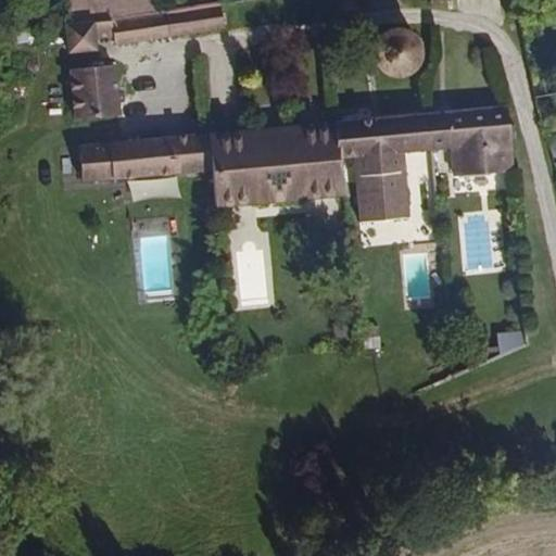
[(155,14),(153,0),(63,0),(66,28),(96,23),(112,21),(155,14)]
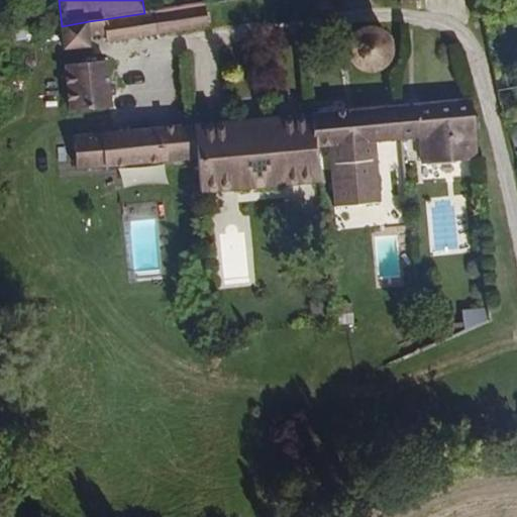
[(208,27),(205,5),(154,12),(158,34),(208,27)]
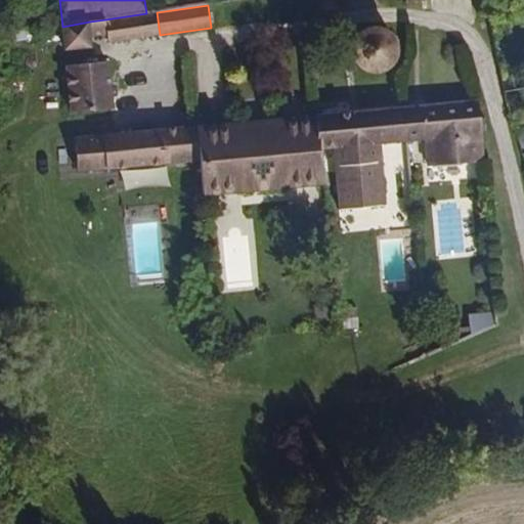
[(160,35),(157,12),(146,13),(105,19),(106,30),(106,42),(160,35)]
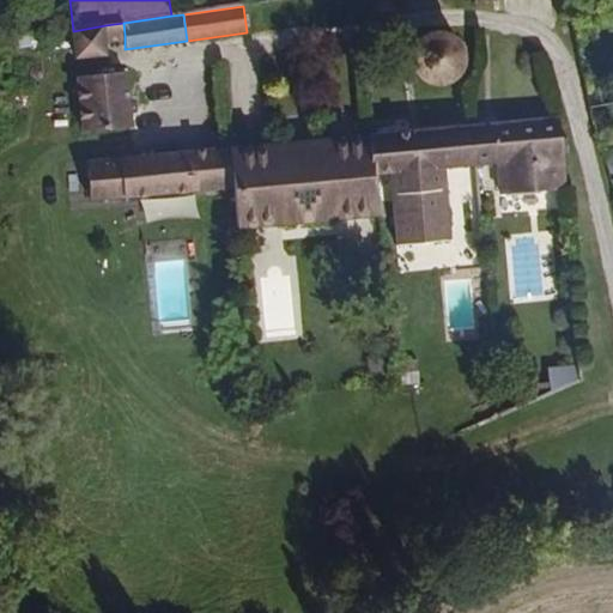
[(77,59),(108,56),(107,46),(105,25),(73,31),(73,36),(76,49),(77,59)]
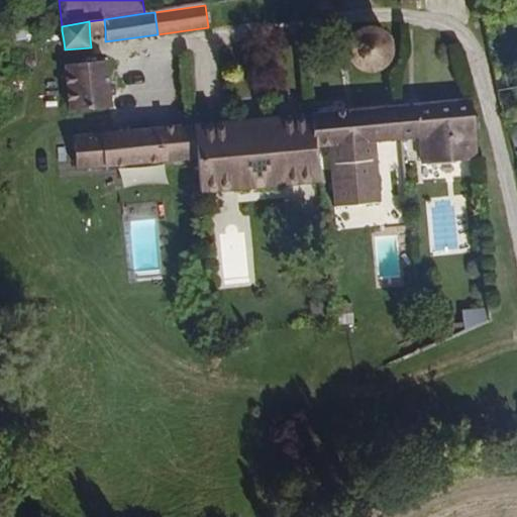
[(393,50),(394,44),(393,38),(389,33),(385,29),(379,27),(373,27),(367,29),(362,32),(357,37),(356,43),(356,49),(359,56),(364,61),(369,64),(375,65),(381,64),(387,61),(391,57),(393,50)]
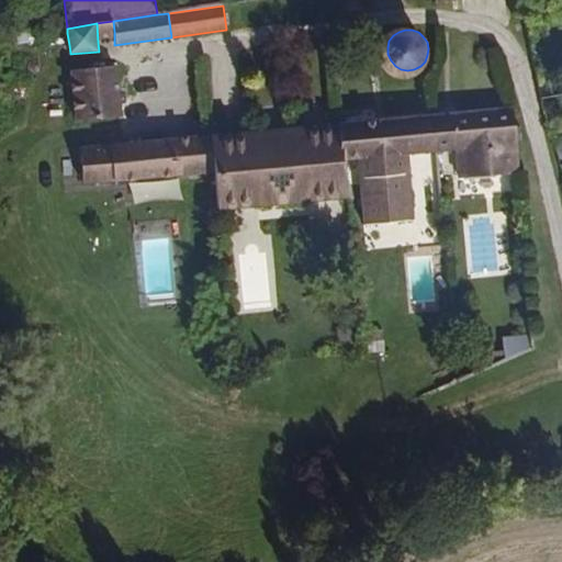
[(122,117),(117,67),(72,70),(76,121),(122,117)]
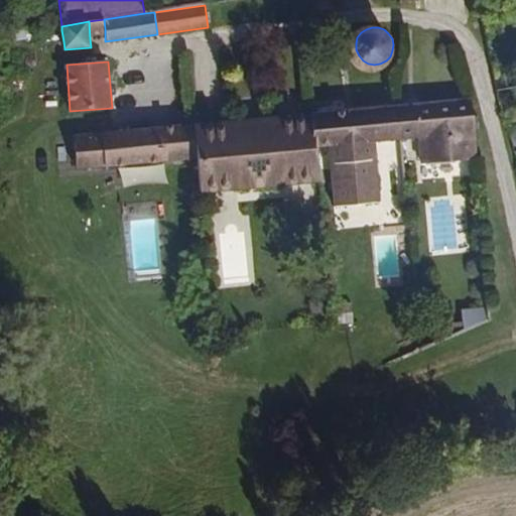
[(472,165),(467,99),(409,104),(411,139),(414,170),(432,168),(447,167),(472,165)]
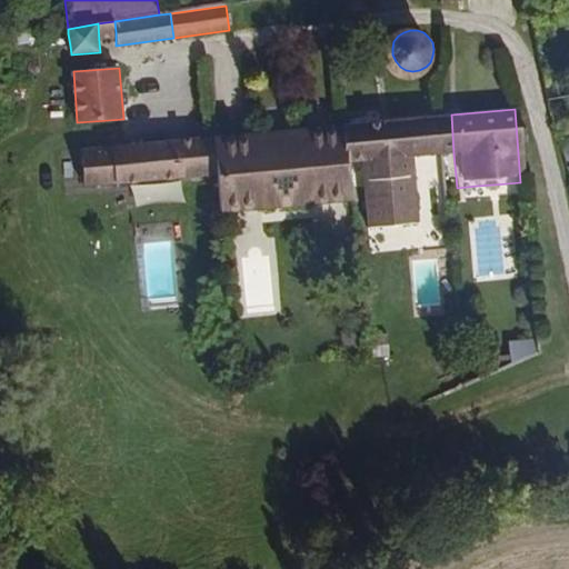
[(453,153),(451,115),(440,116),(429,117),(432,155),(440,155),(453,153)]
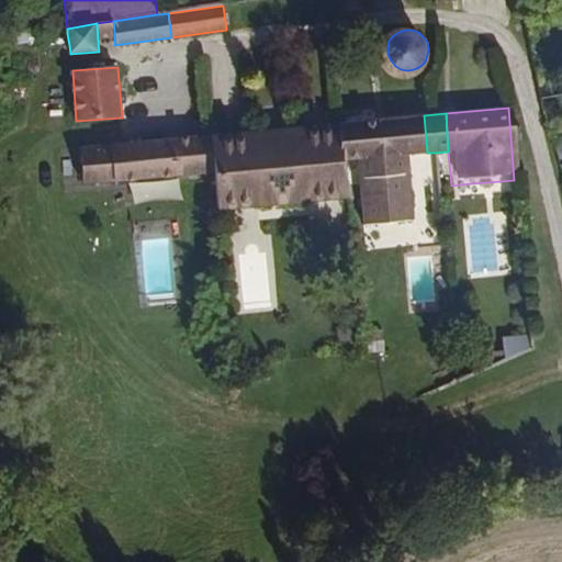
[(80,144),(83,184),(218,173),(221,210),(352,199),(349,161),(357,160),(362,223),(416,218),(411,155),(427,153),(424,115),(336,122),(210,133),(80,144)]
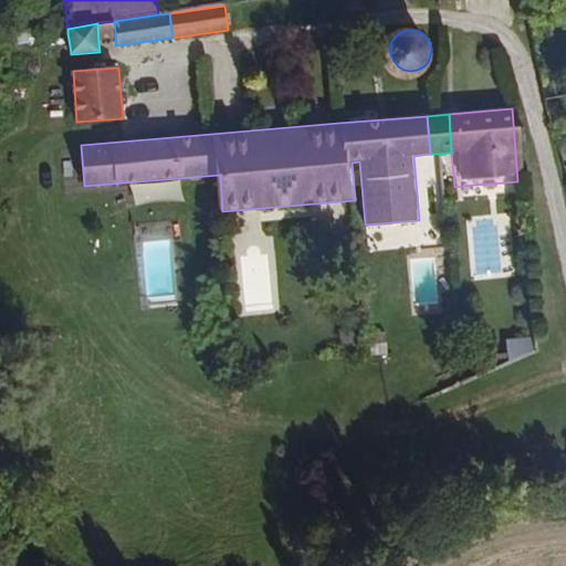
[(492,198),(491,184),(474,185),(475,199),(482,198),(492,198)]
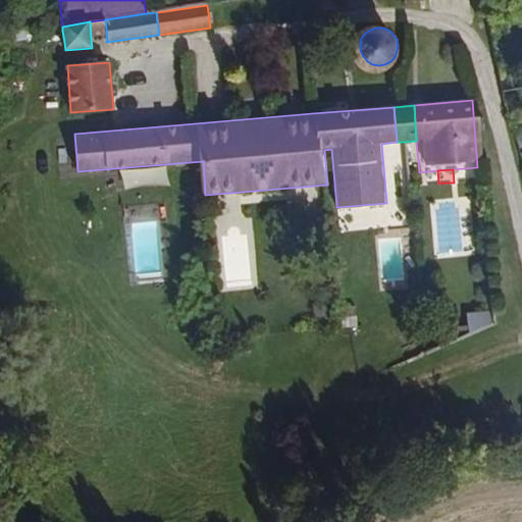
[(285,201),(285,224),(314,224),(313,200),(285,201)]
